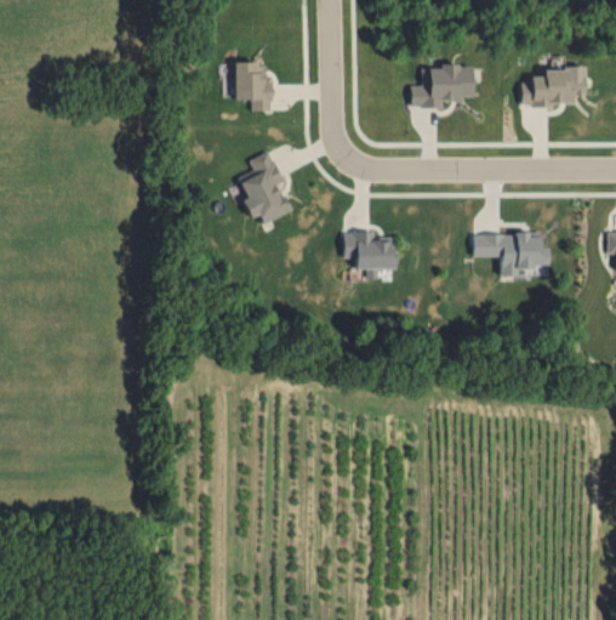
[(235,100),(252,100),(252,111),(273,111),(273,80),(267,80),(267,62),(235,62),(235,100)]
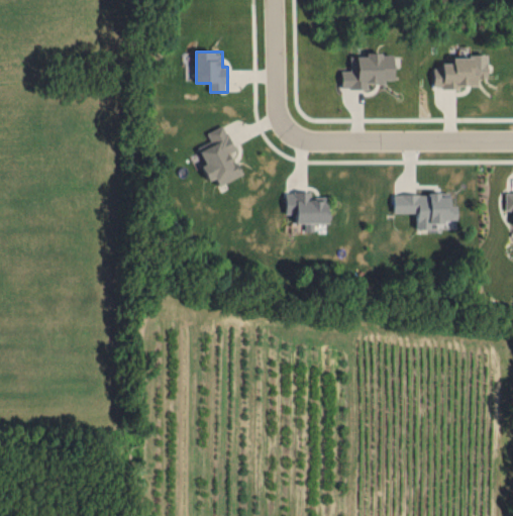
[(396,55),(352,54),(352,71),(343,71),(342,88),(369,89),(370,82),(395,82),(396,55)]
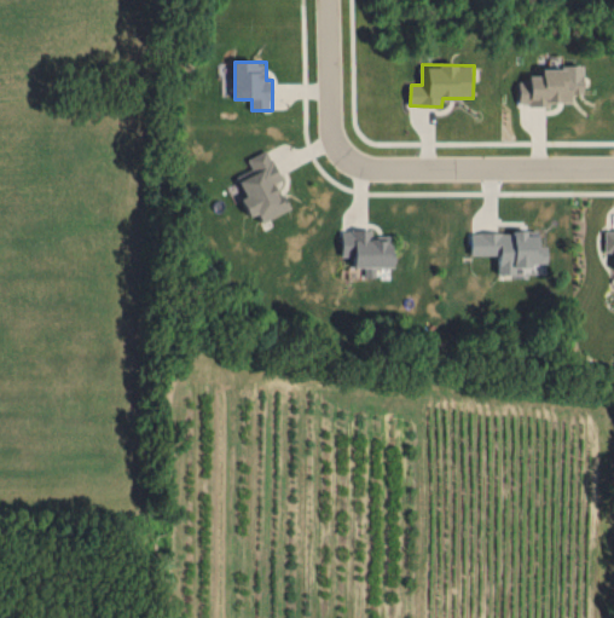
[(262,221),(289,211),(277,183),(284,180),(270,149),(248,159),(253,169),(238,177),(247,196),(242,198),(250,217),(259,213),(262,221)]
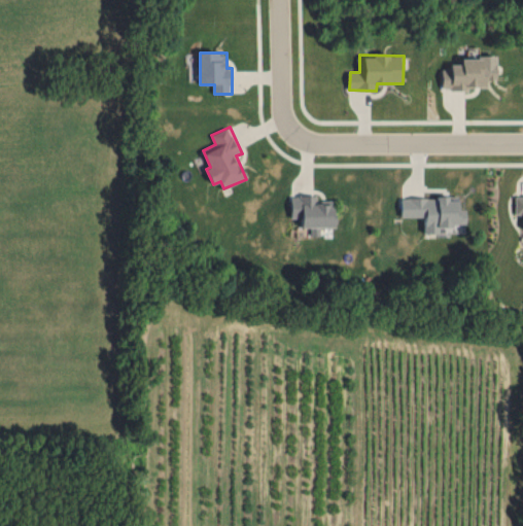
[(292,218),(302,218),(303,229),(318,228),(336,226),(336,200),(318,201),(318,196),(291,197),(292,218)]
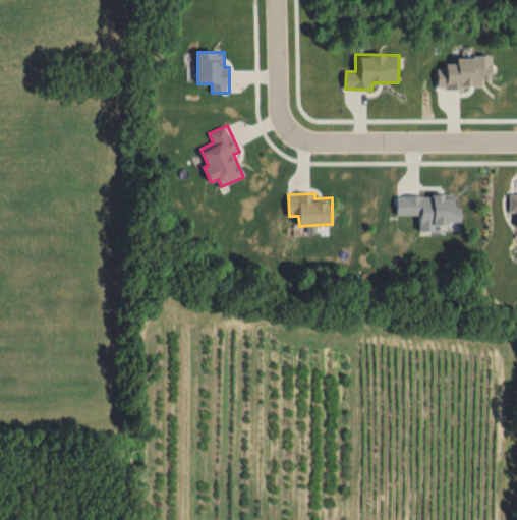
[(398,215),(422,215),(421,231),(439,231),(440,222),(460,223),(460,208),(455,208),(455,195),(398,194),(398,215)]
